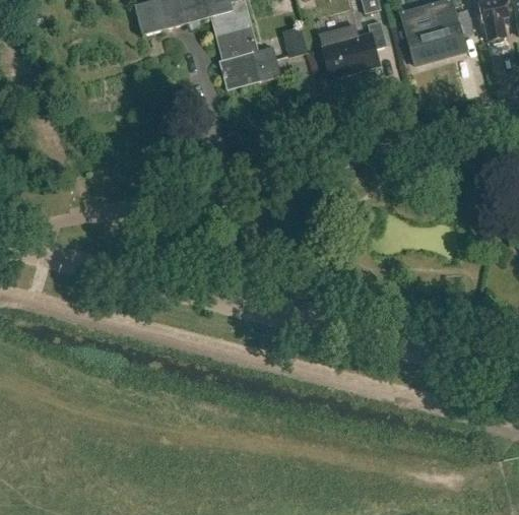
[(143,35),(211,16),(207,2),(215,0),(148,0),(133,4),(142,36),(143,36),(143,35)]
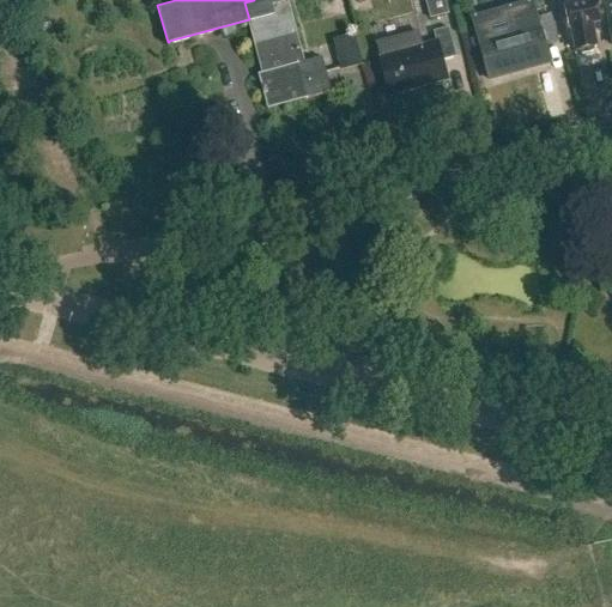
[(244,2),(249,19),(262,70),(258,71),(267,105),(331,89),(325,67),(321,54),(303,59),(289,0),(254,0),(244,2)]
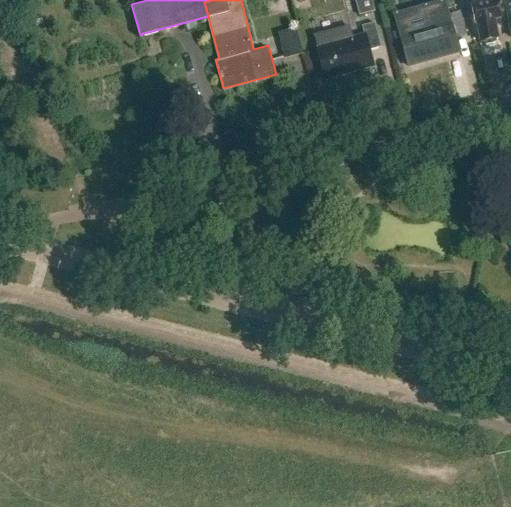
[(471,0),(472,4),(471,4),(475,21),(476,20),(480,39),(481,39),(485,42),(494,40),(493,40),(496,36),(497,35),(493,17),(500,16),(496,0),(471,0)]
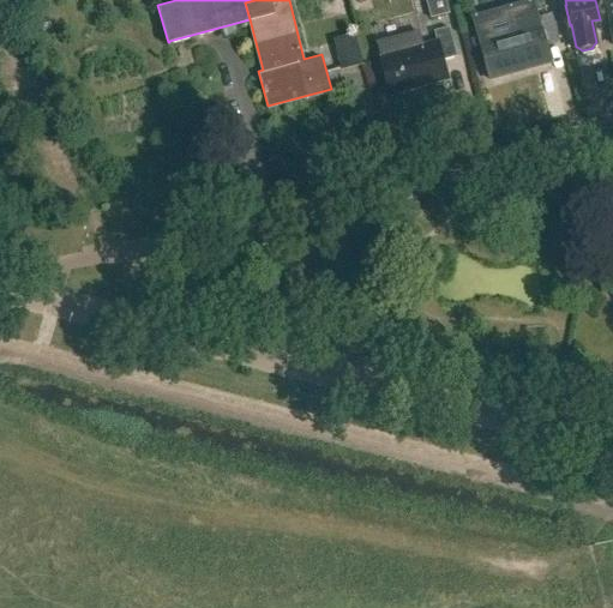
[(479,41),(482,53),(490,76),(550,59),(545,42),(558,38),(551,11),(536,14),(539,24),(479,41)]
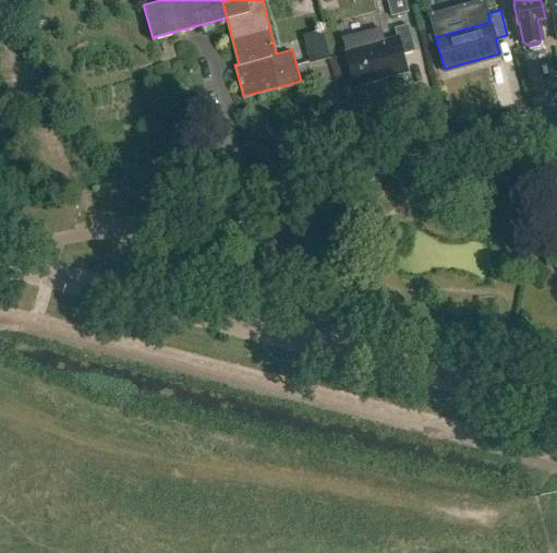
[(380,25),(340,36),(344,49),(353,83),(406,69),(401,51),(414,48),(407,22),(394,25),(397,35),(384,38),(380,25)]
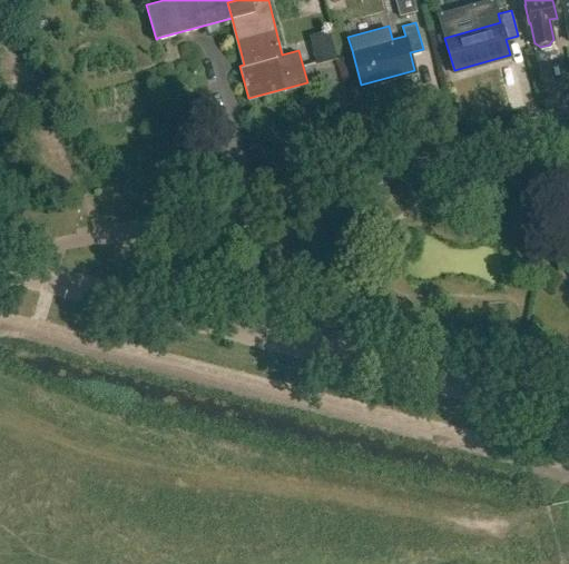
[(335,57),(333,49),(329,29),(310,33),(316,61),(335,57)]
